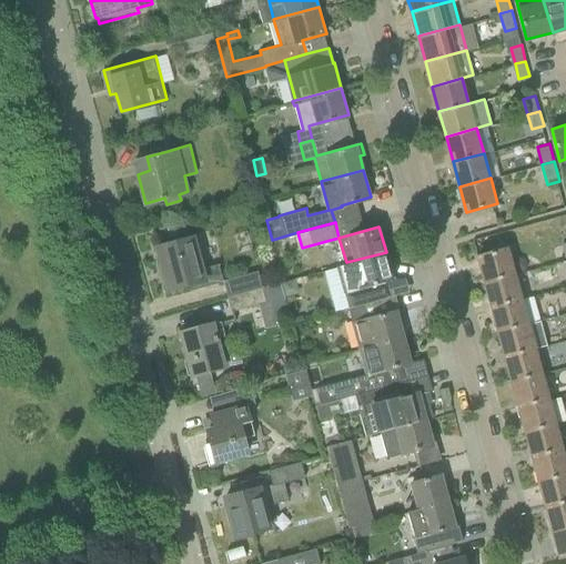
[(200,250),(204,249),(200,234),(158,245),(169,289),(222,274),(219,261),(203,264),(200,250)]
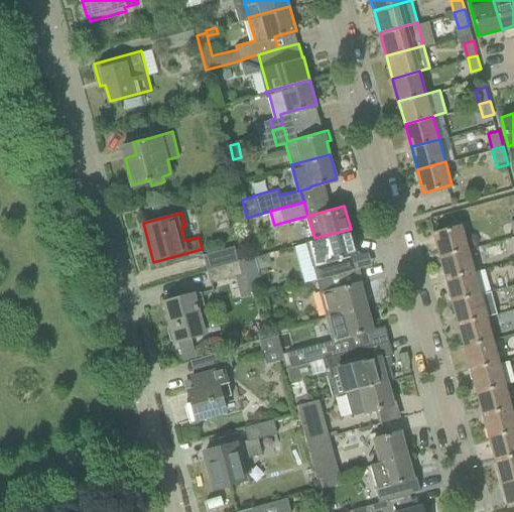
[(440,254),(468,247),(462,224),(434,231),(440,254)]
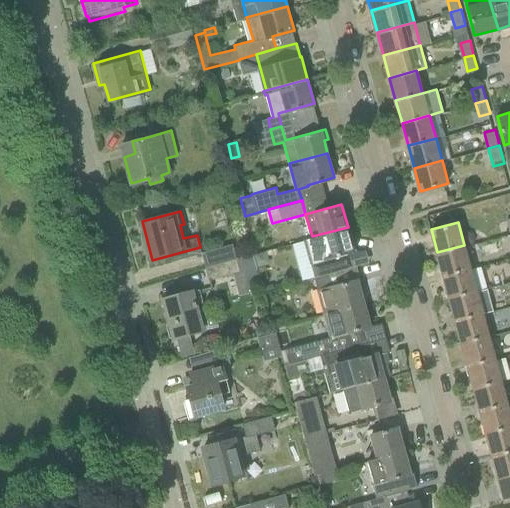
[(349,253),(354,251),(348,227),(312,236),(305,238),(316,276),(358,264),(357,264),(352,265),(349,253)]
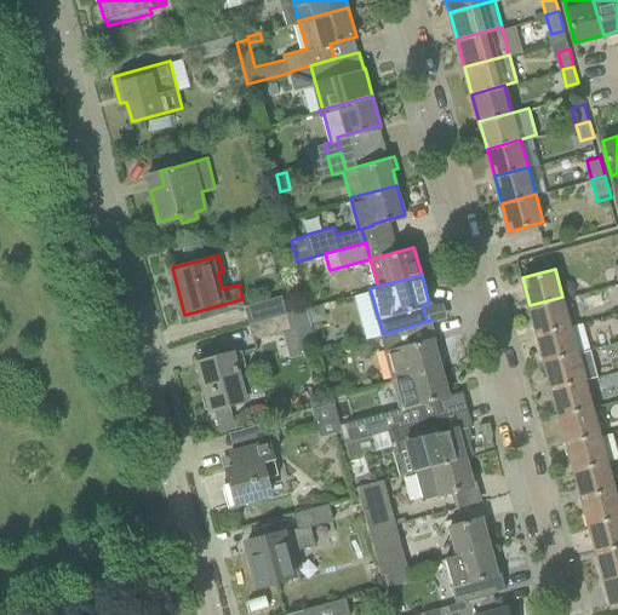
[(250,322),(286,311),(281,294),(245,305),(250,322)]
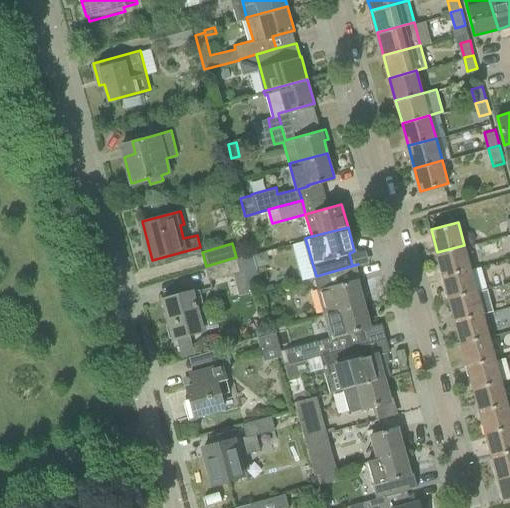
[(443,275),(470,267),(464,245),(437,252),(443,275)]
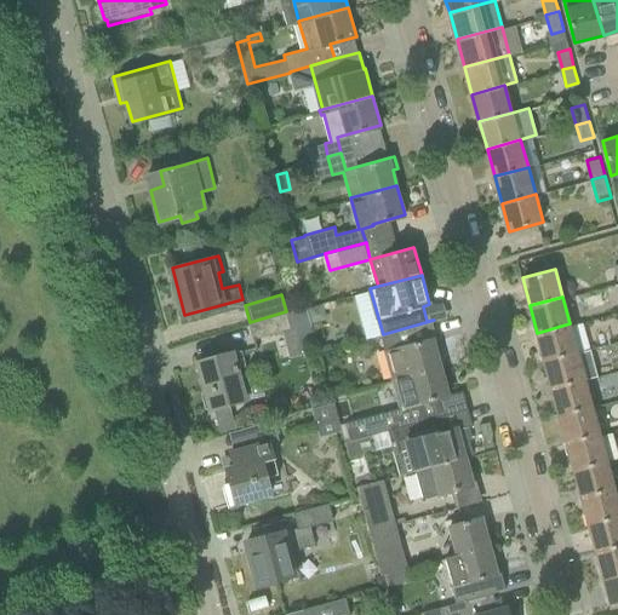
[(322,302),(308,305),(312,321),(326,317),(322,302)]
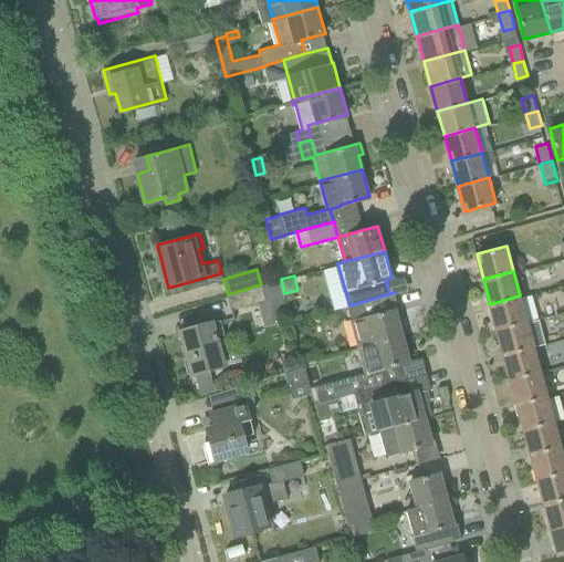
[(231,309),(264,300),(261,284),(228,294),(231,309)]
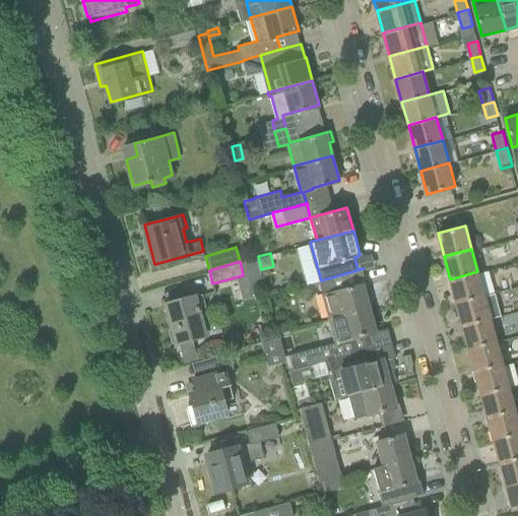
[(364,284),(367,283),(364,268),(321,280),(331,317),(370,307),(364,284)]
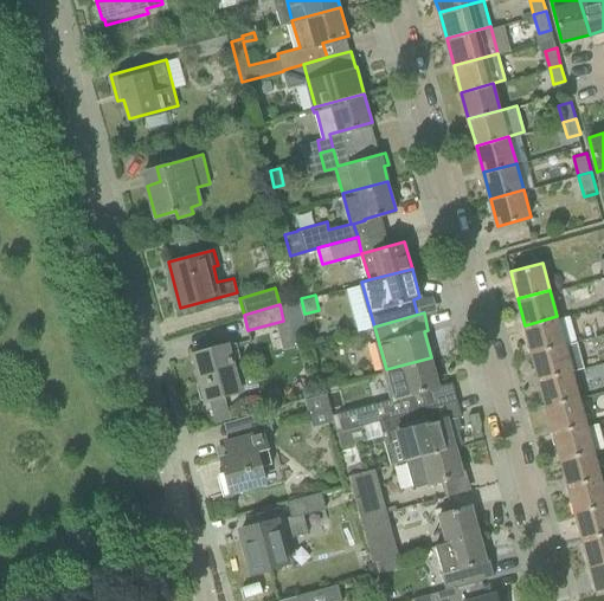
[(532,351),(564,343),(557,316),(525,325),(532,351)]
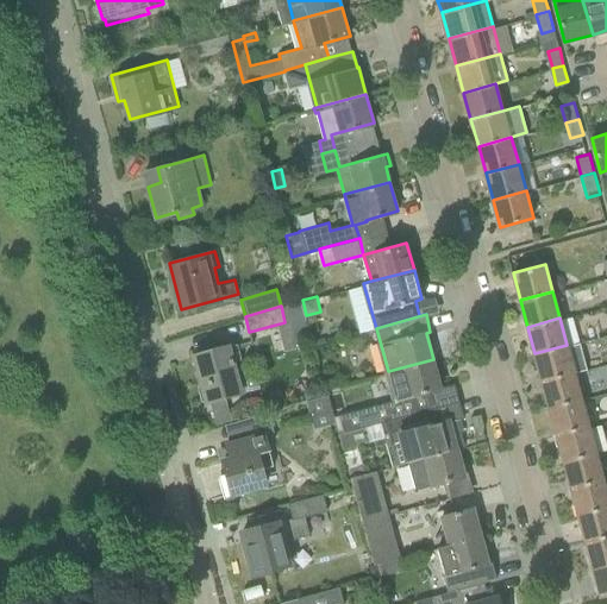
[(574,372),(588,367),(581,341),(567,345),(534,353),(543,381),(574,372)]
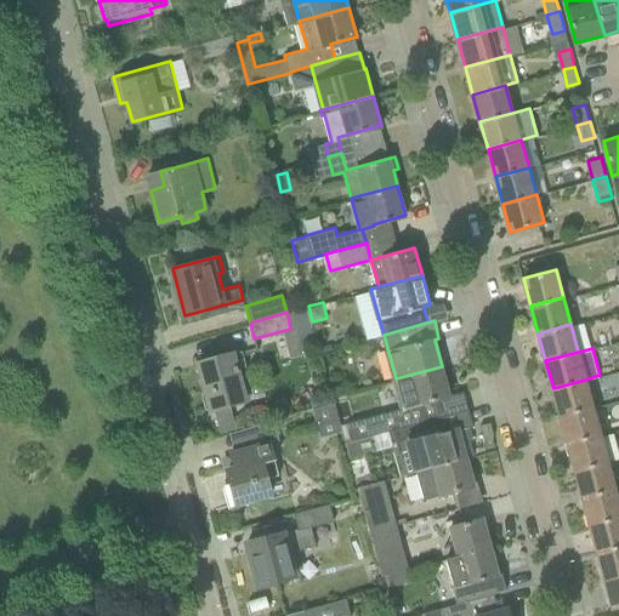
[(238,368),(248,365),(243,349),(198,361),(210,409),(246,399),(238,368)]
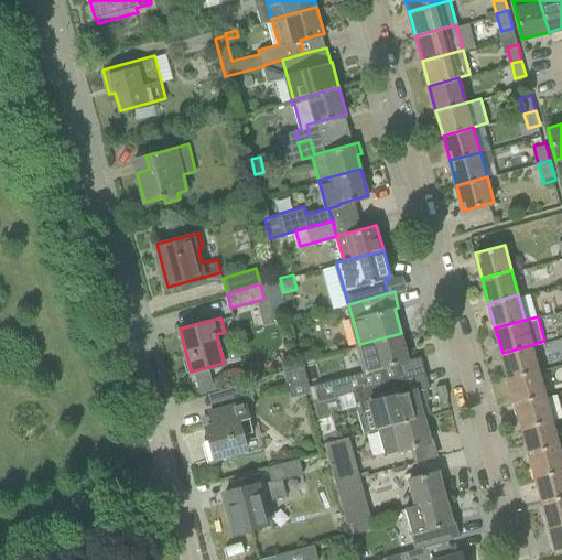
[(400,362),(409,359),(401,333),(359,344),(366,370),(314,384),(317,399),(354,390),(403,376),(400,362)]
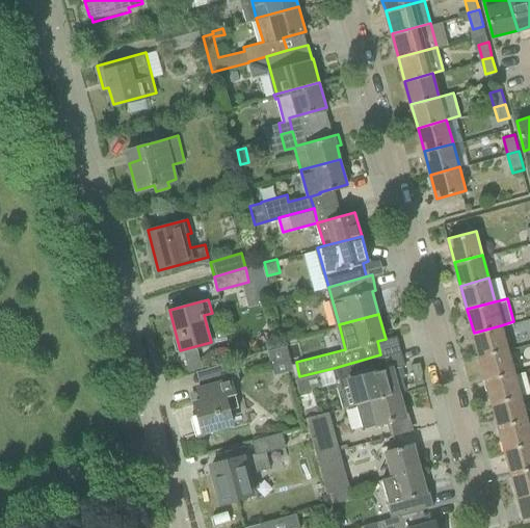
[(480,355),(507,348),(501,325),(474,333),(480,355)]
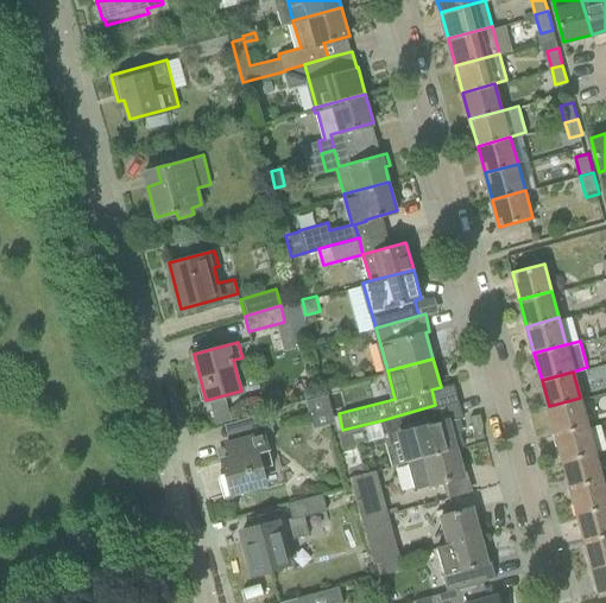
[(556,433),(588,425),(580,398),(549,406),(556,433)]
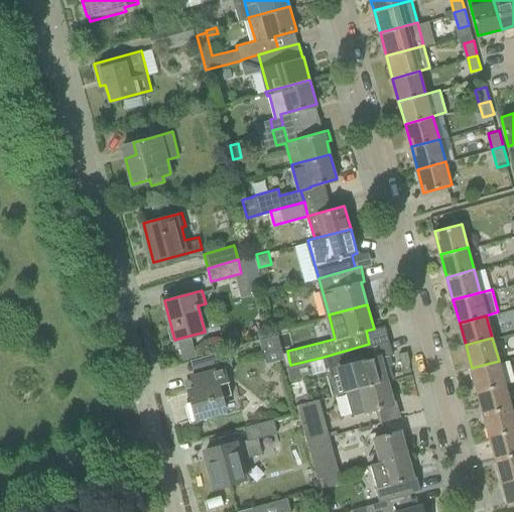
[(386,355),(393,353),(389,339),(369,344),(324,357),(333,394),(388,379),(387,379),(392,378),(386,355)]
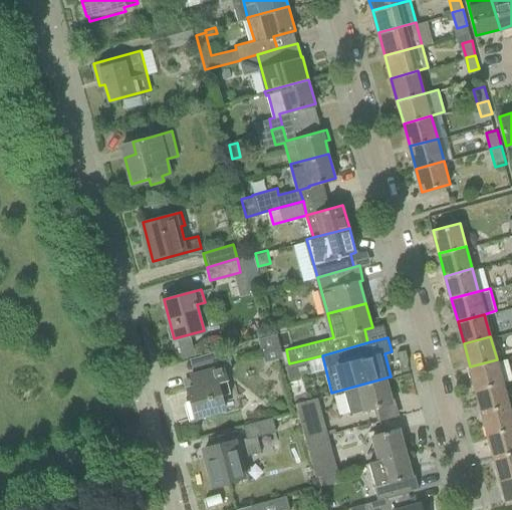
[(476,390),(503,381),(497,359),(470,366),(476,390)]
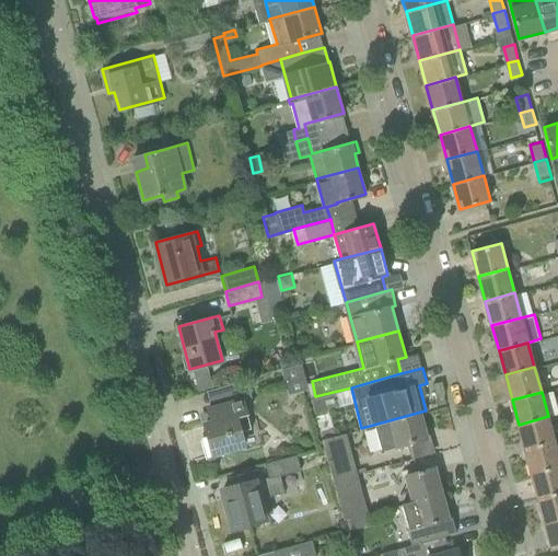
[(242,430),(252,428),(244,400),(208,409),(211,421),(205,424),(212,453),(246,444),(242,430)]
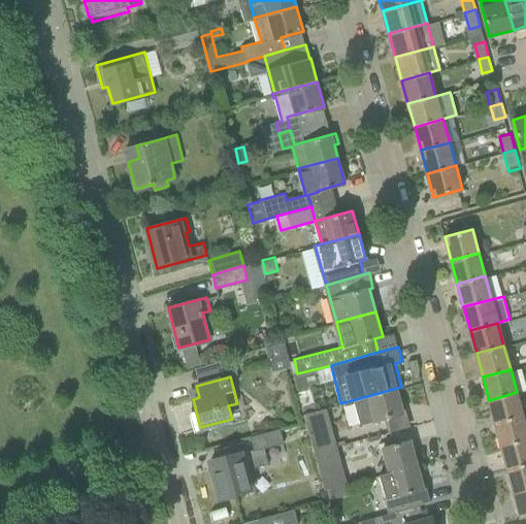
[(360,424),(403,413),(397,388),(340,403),(341,404),(354,401),(360,424)]
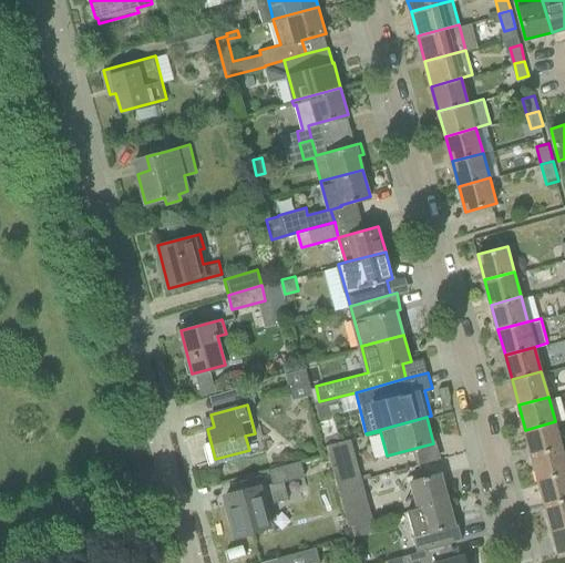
[(532,454),(562,447),(555,421),(525,430),(532,454)]
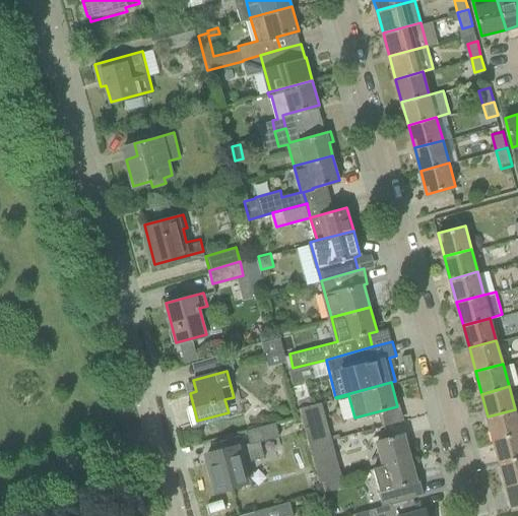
[(321,401),(299,407),(309,444),(331,438),(321,401)]
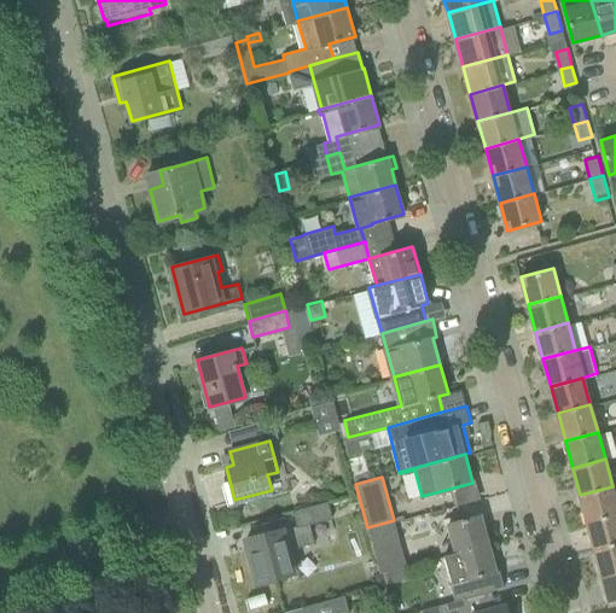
[(587,523),(615,514),(615,497),(612,486),(580,495),(587,523)]
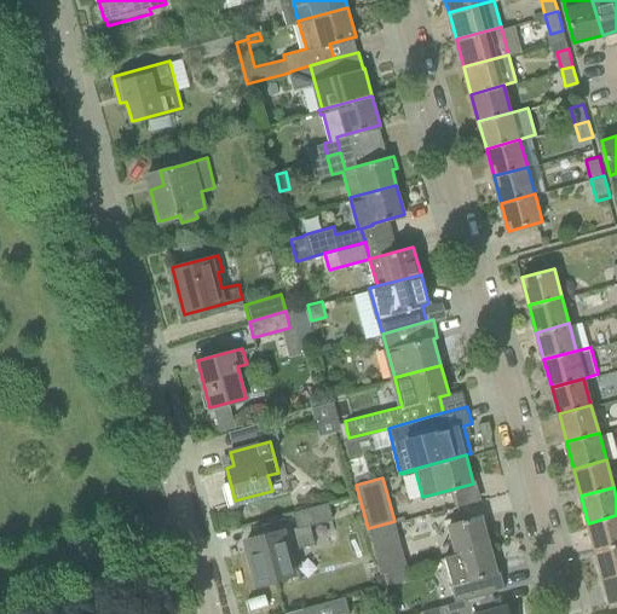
[(297,525),(333,517),(329,502),(293,510),(297,525)]
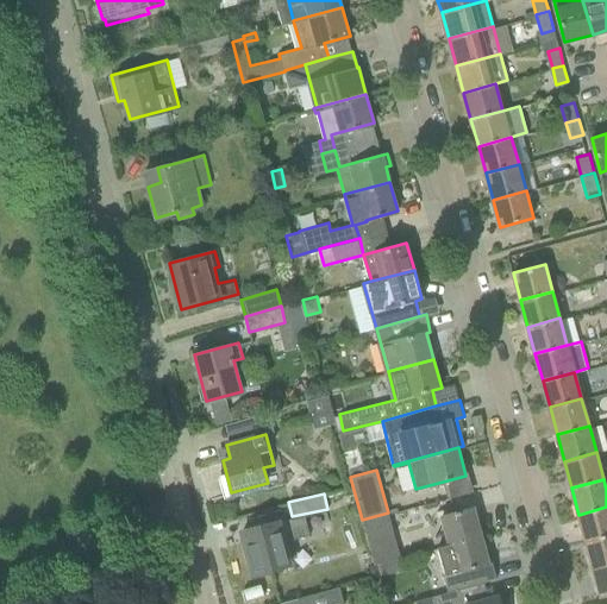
[(446,545),(481,535),(474,507),(439,516),(446,545)]
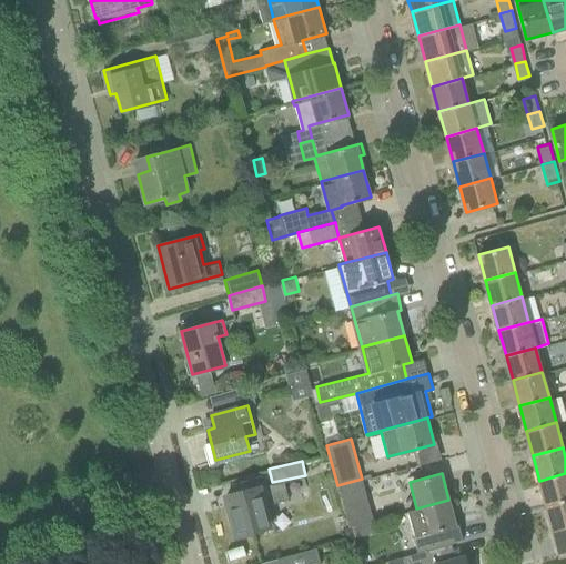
[(546,505),(565,501),(565,473),(539,481),(546,505)]
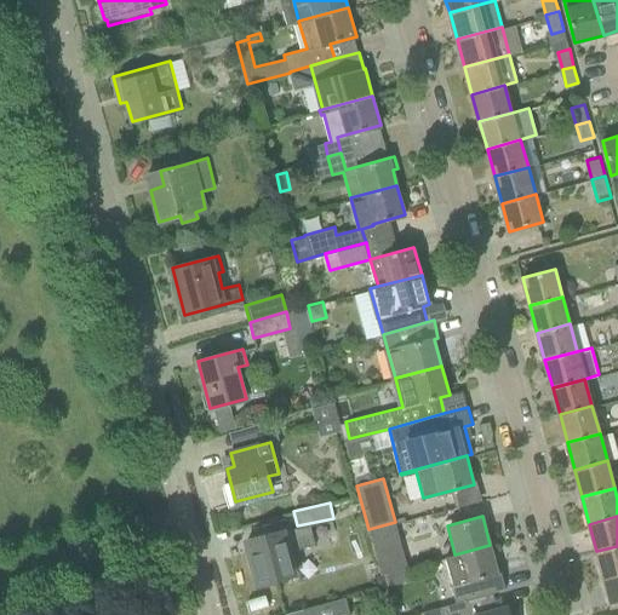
[(395,522),(368,529),(381,574),(382,574),(407,567),(395,522)]
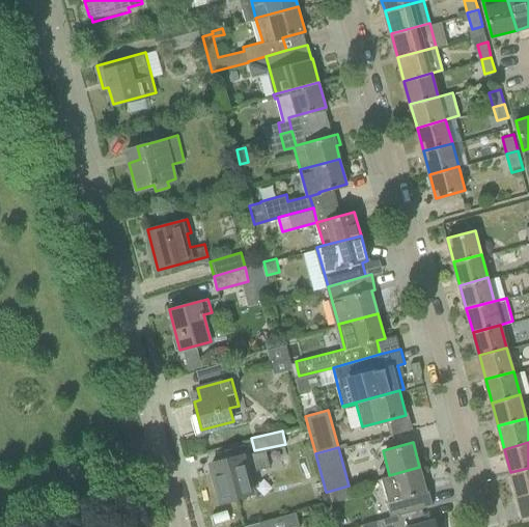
[(231,458),(212,463),(221,500),(242,495),(256,491),(251,470),(270,466),(268,454),(266,448),(254,450),(254,451),(251,452),(231,458)]
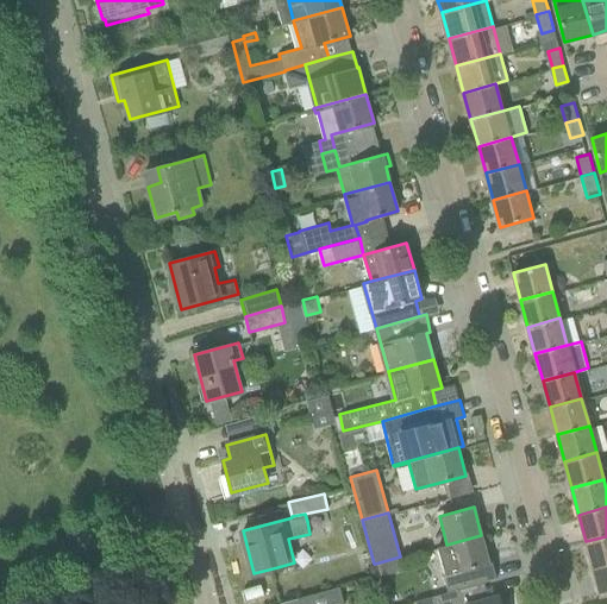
[(493,560),(488,562),(481,535),(446,545),(448,545),(437,547),(449,591),(461,587),(460,586),(496,577),(493,560)]
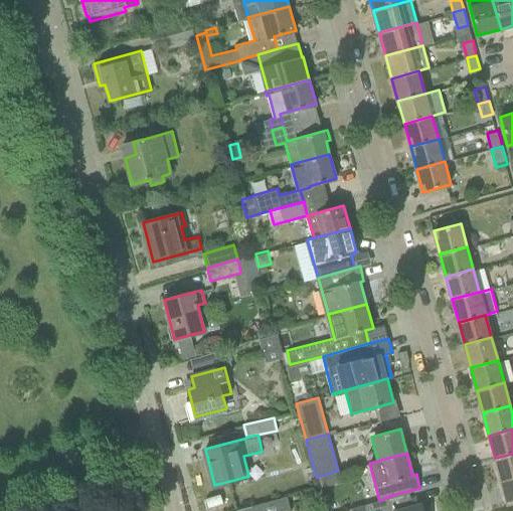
[(502,481),(512,478),(512,454),(495,458),(502,481)]
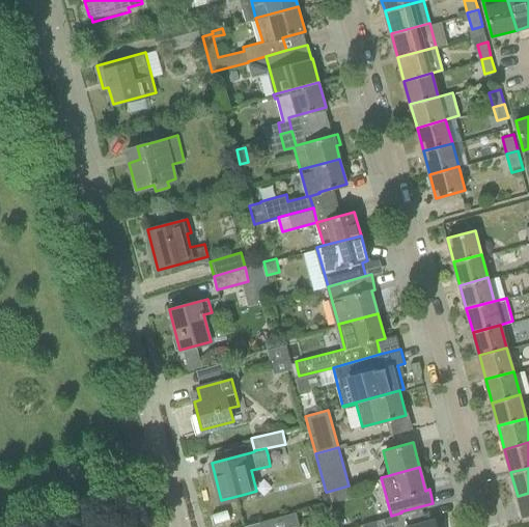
[(524,520),(528,518),(528,493),(518,496),(524,520)]
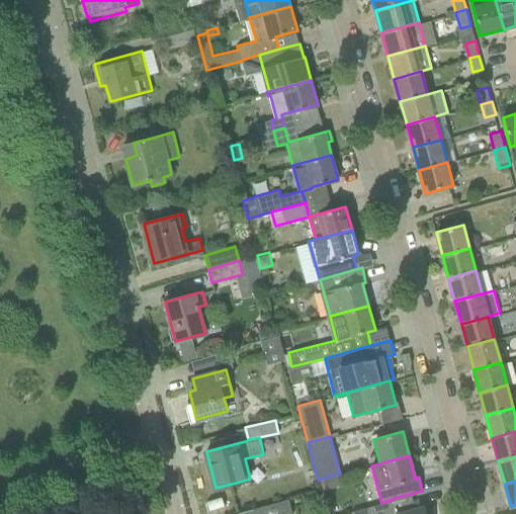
[(288,499),(255,508),(256,513),(290,513),(292,513),(288,499)]
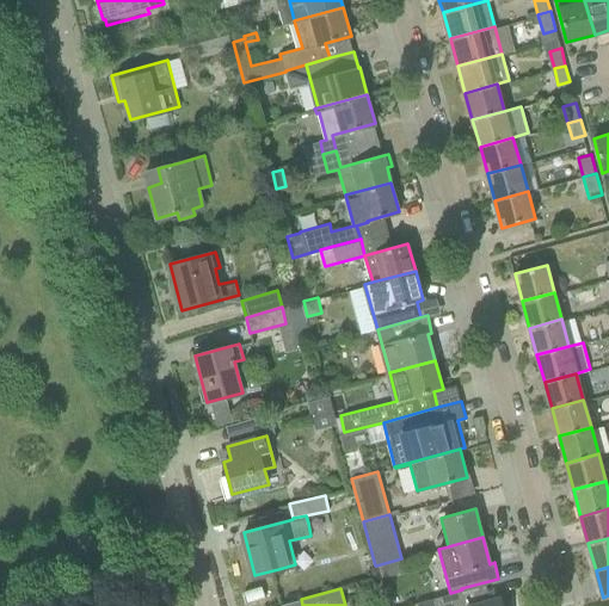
[(450,593),(416,601),(417,605),(502,605),(499,597),(490,599),(477,603),(466,605),(462,589),(450,593)]
